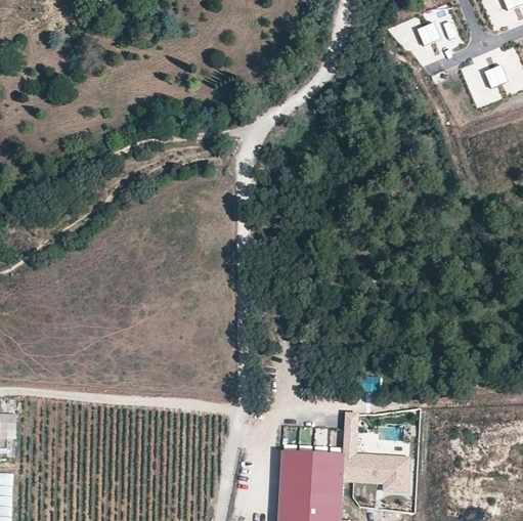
[(522,1),(522,0),(504,0),(508,8),(522,1)]
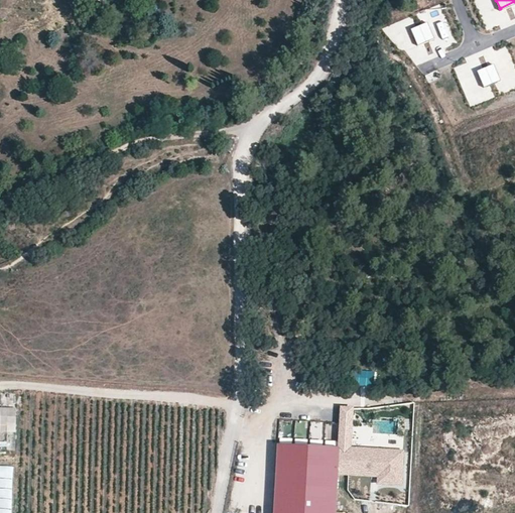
[(433,37),(426,21),(410,28),(417,43),(433,37)]
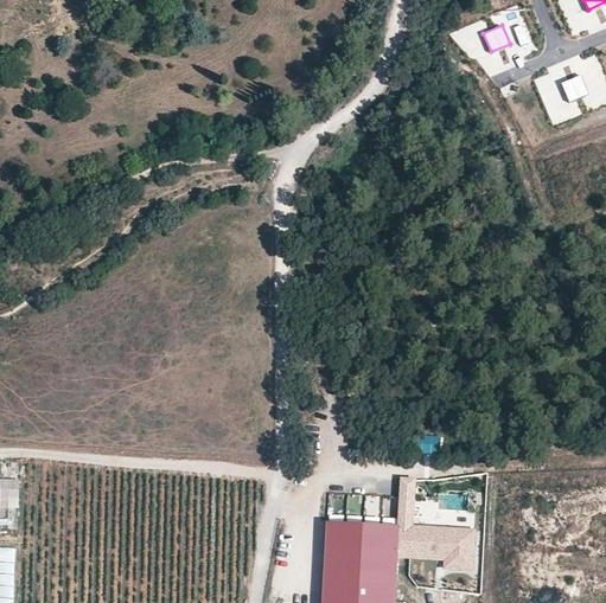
[(588,92),(581,75),(562,82),(569,101),(588,92)]
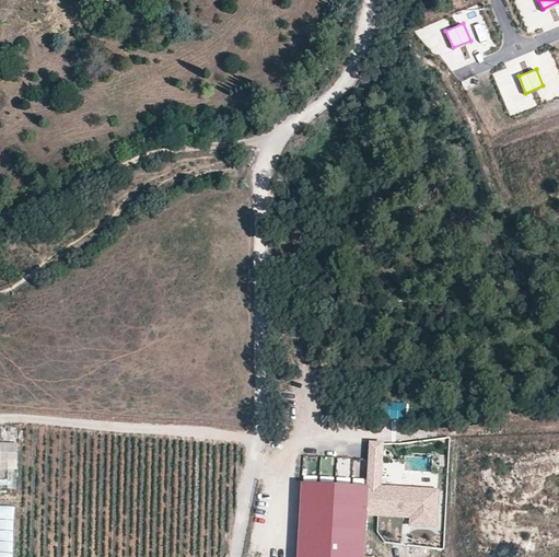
[(94,235),(99,242),(105,238),(101,231),(94,235)]
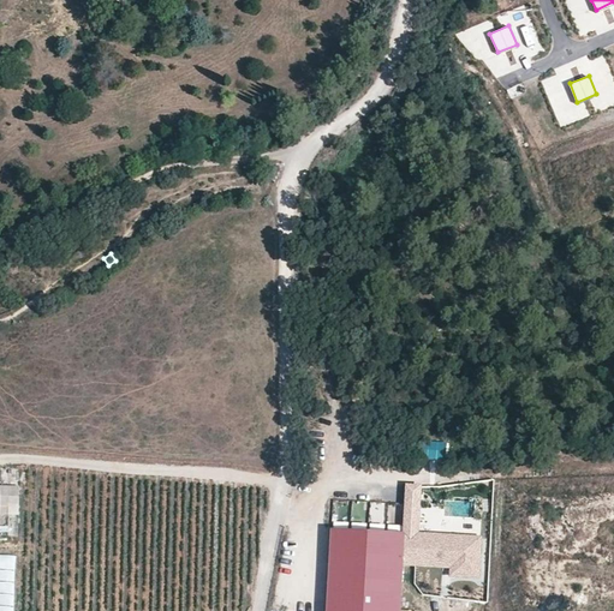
[(18,483),(0,483),(0,510),(17,511),(18,483)]
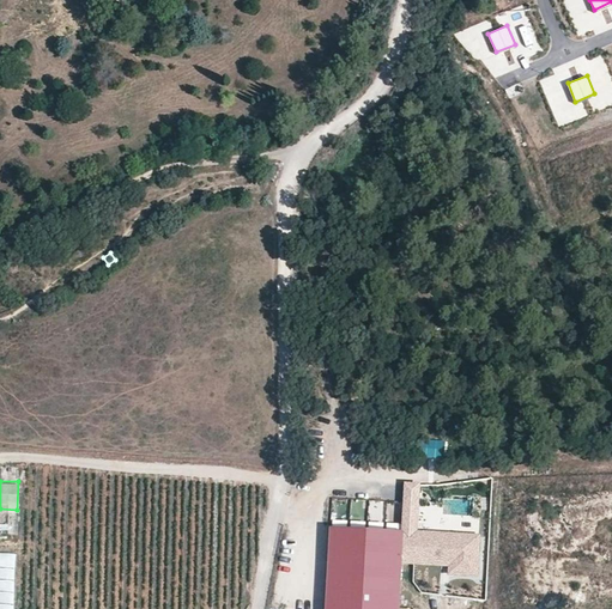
[(401,529),(329,525),(323,608),(397,608),(400,560),(401,529)]
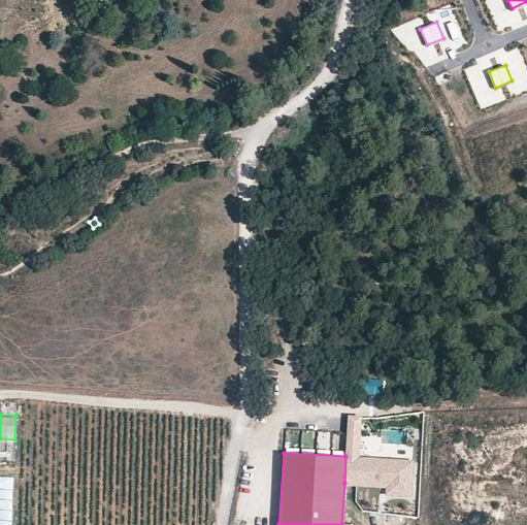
[(413,460),(346,456),(344,483),(388,485),(412,487),(413,460)]
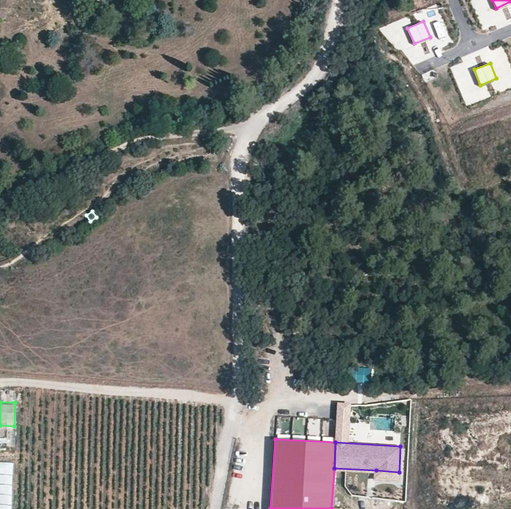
[(11,508),(13,460),(0,459),(0,508),(11,508)]
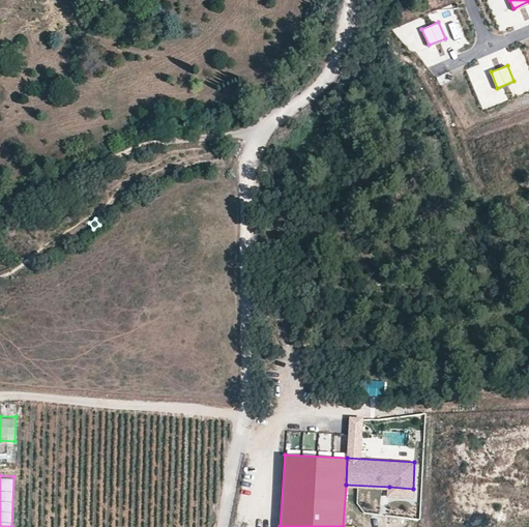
[(412,496),(413,489),(389,487),(388,494),(412,496)]
